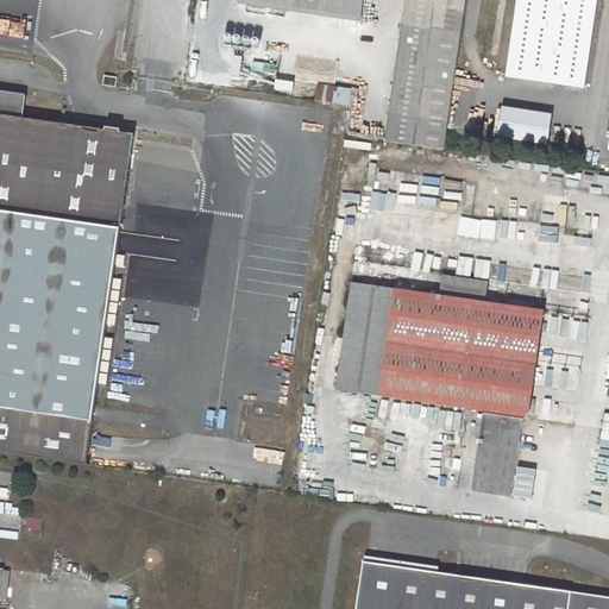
[(362,0),(242,0),(242,5),(359,22),(362,0)]
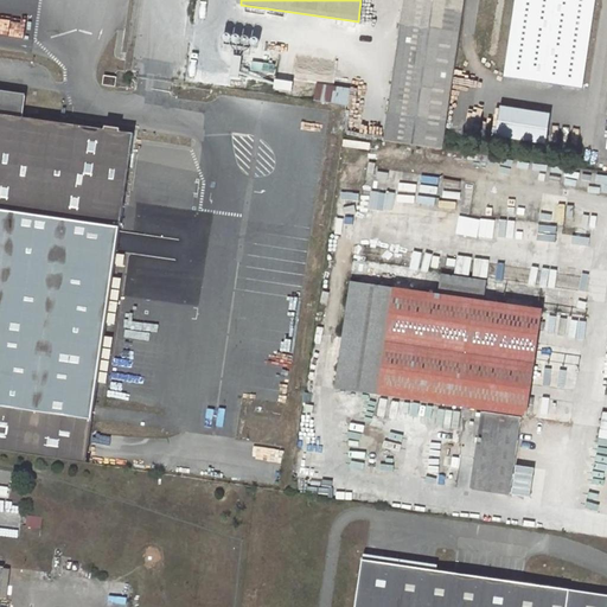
[(404,0),(384,141),(443,149),(465,0),(404,0)]
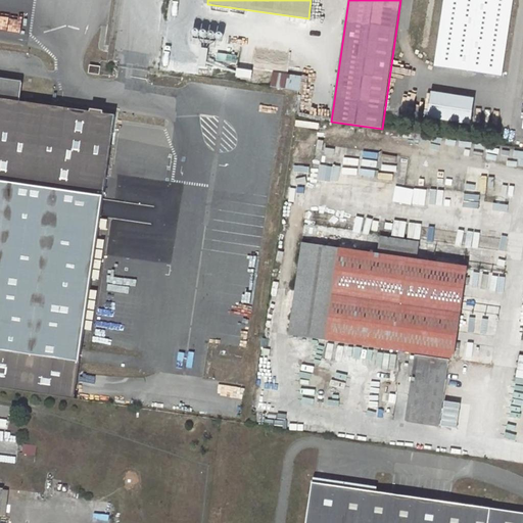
[(443,0),(435,67),(502,77),(513,0),(443,0)]
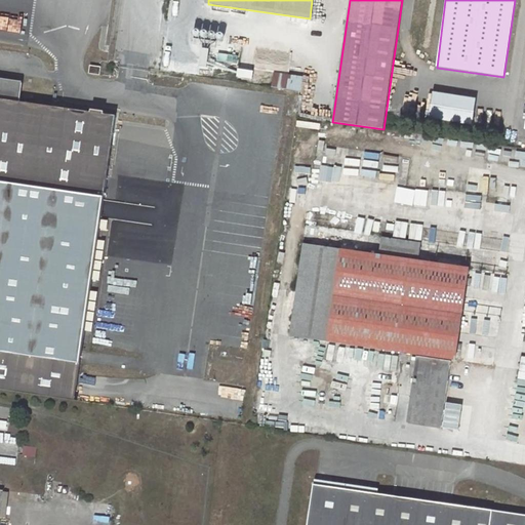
[(242,79),(258,81),(259,72),(243,70),(242,79)]
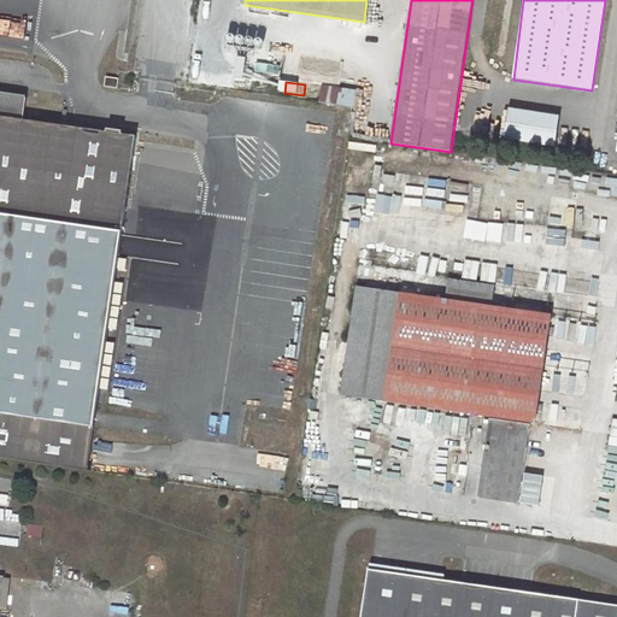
[(322,87),(319,101),(353,107),(354,92),(322,87)]
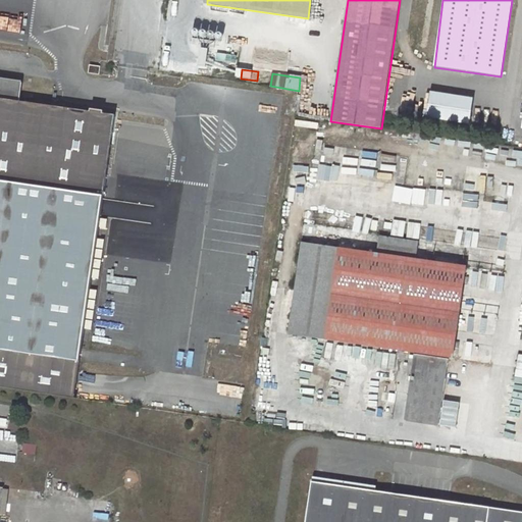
[(90,111),(19,101),(22,83),(0,79),(0,386),(73,398),(115,115),(103,113),(103,110),(90,108),(90,111)]
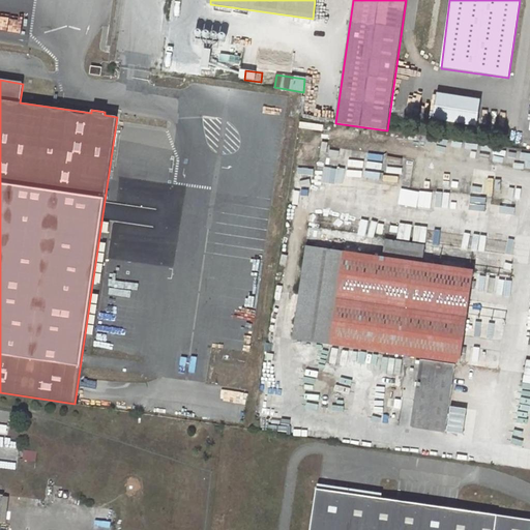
[(482,127),(487,100),(441,93),(437,120),(482,127)]
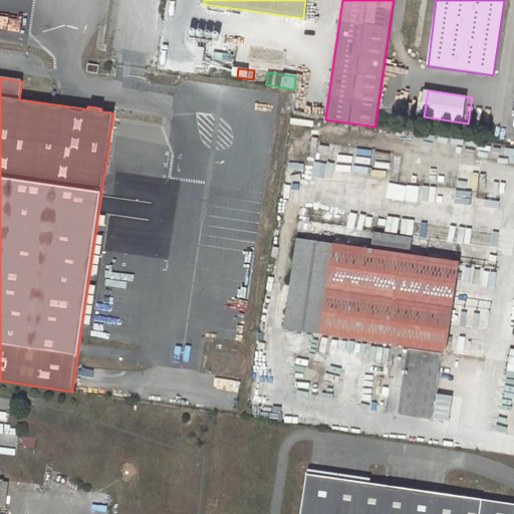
[(513,148),(504,147),(503,163),(513,164),(513,148)]
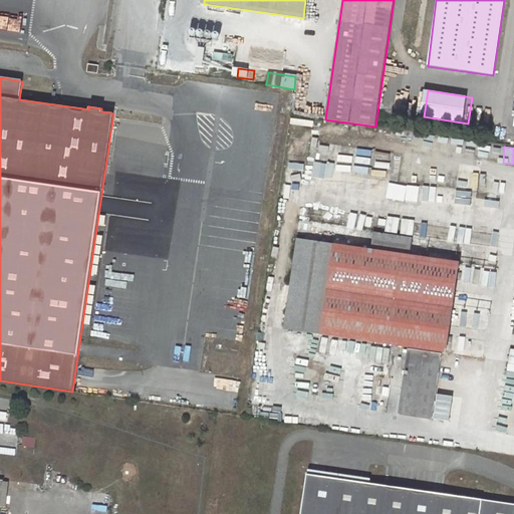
[(420,202),(422,186),(351,177),(351,180),(361,181),(359,193),(420,202)]
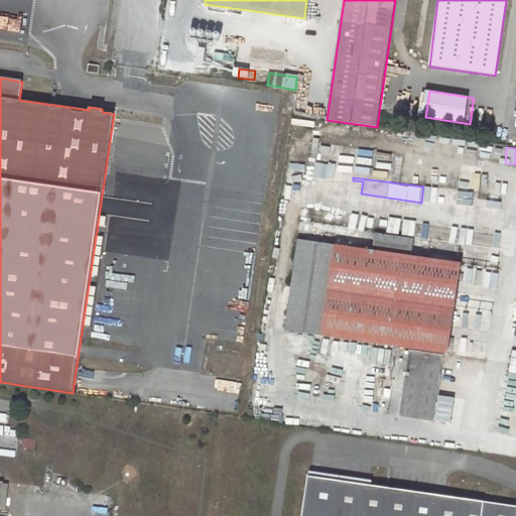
[(298,240),(285,330),(447,354),(461,264),(410,256),(412,239),(376,233),(373,250),(298,240)]
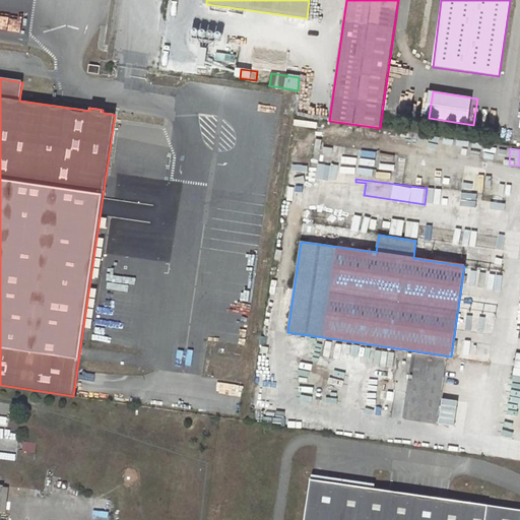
[(394,366),(395,353),(383,352),(382,365),(394,366)]
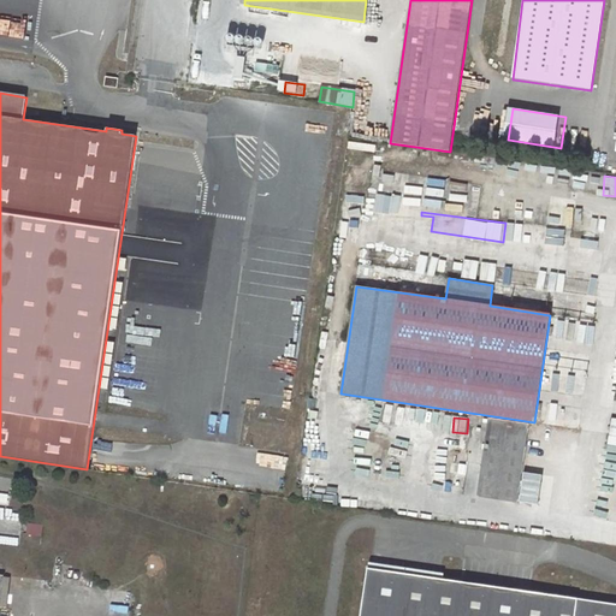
[(490,418),(478,496),(517,502),(528,424),(490,418)]
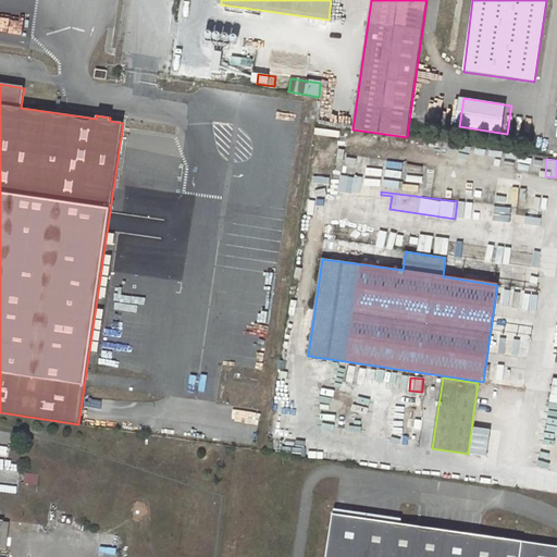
[(471,452),(486,455),(492,430),(477,426),(471,452)]
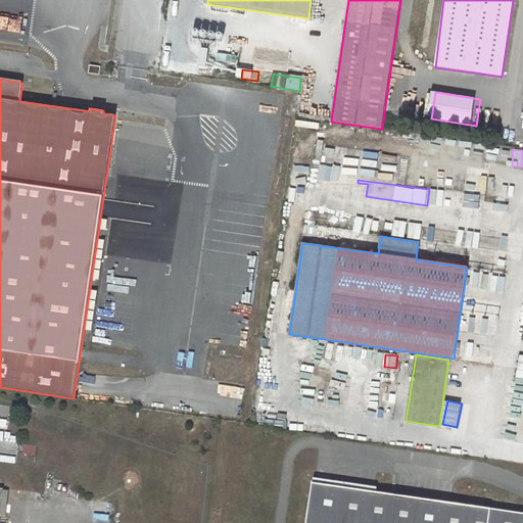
[(24,454),(36,455),(37,445),(25,444),(24,454)]
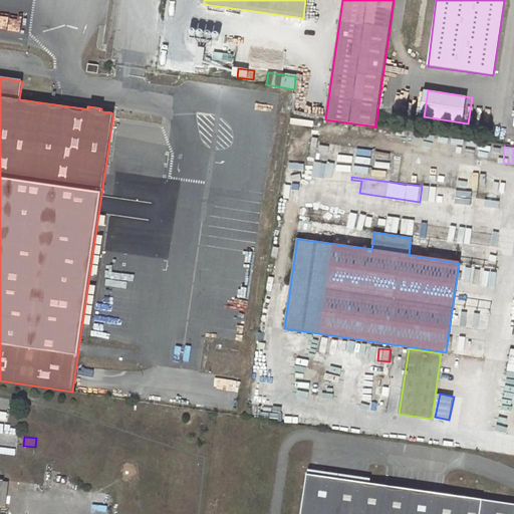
[(513,513),(513,501),(308,473),(302,513),(513,513)]
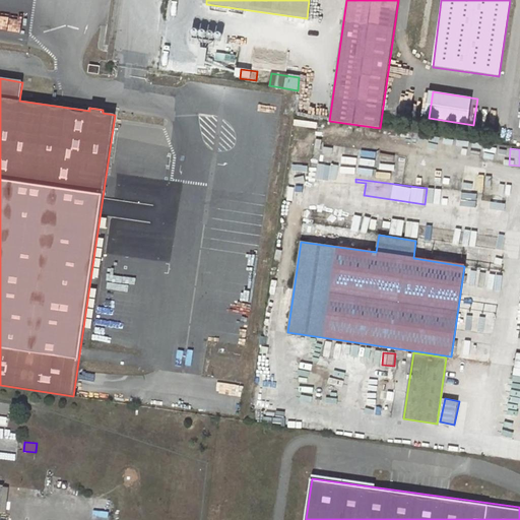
[(3,486),(0,508),(0,512),(6,513),(8,488),(3,486)]
